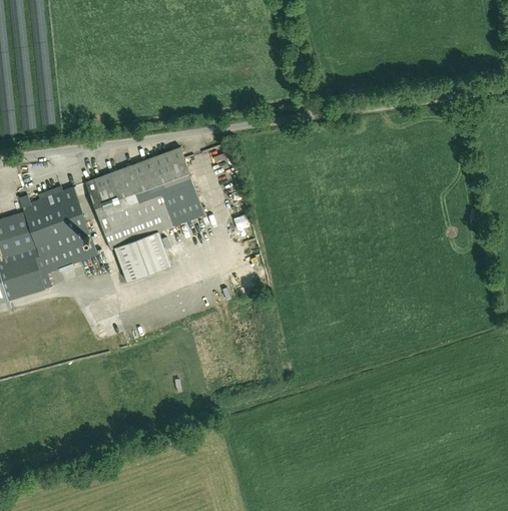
[(23,213),(45,273),(113,248),(159,231),(203,215),(179,148),(62,190),(61,186),(37,195),(38,199),(29,202),(26,195),(18,198),(23,213)]
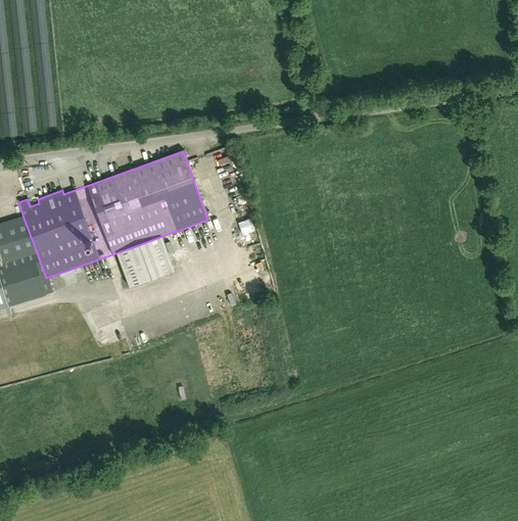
[(246,211),(239,215),(246,233),(257,229),(250,209),(246,211)]
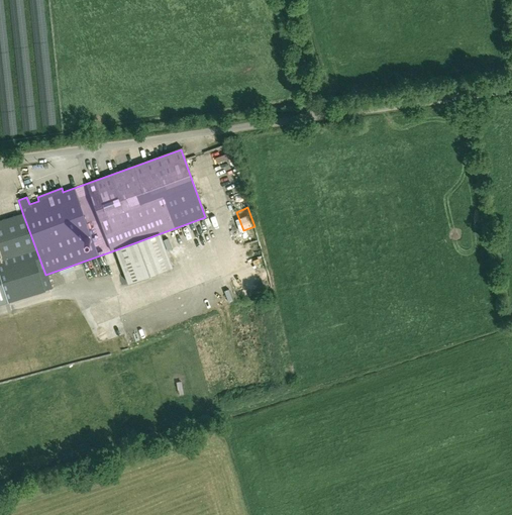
[(0,306),(50,291),(45,275),(23,215),(0,222),(0,306)]
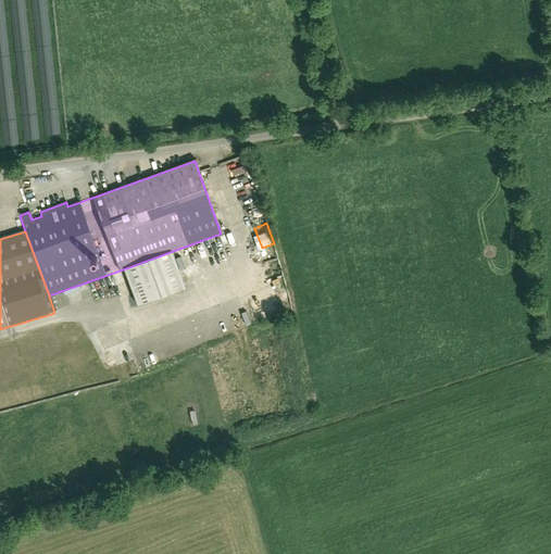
[(173,251),(123,269),(137,307),(187,289),(173,251)]
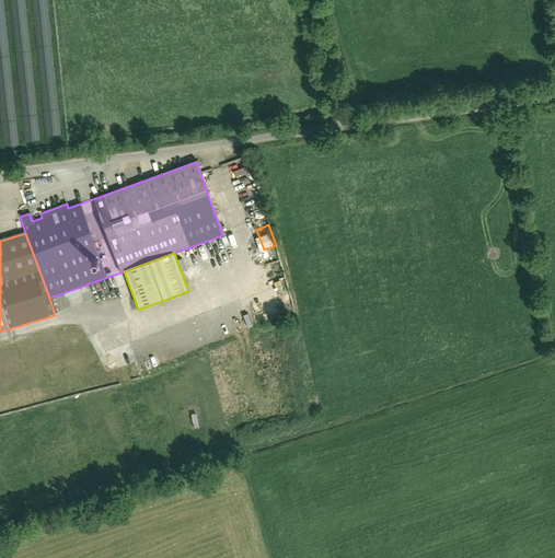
[(56,361),(57,367),(79,363),(78,357),(56,361)]
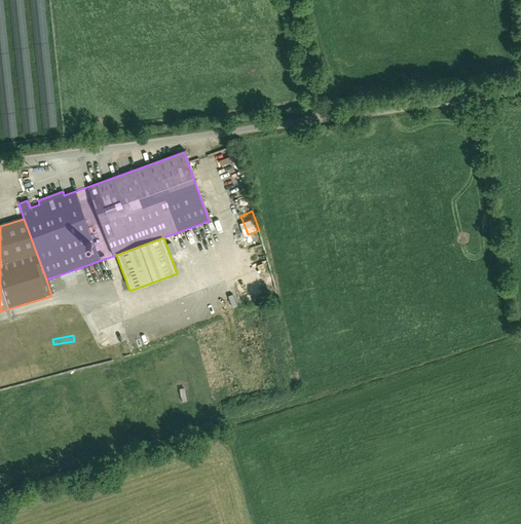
All buildings are outlined.
